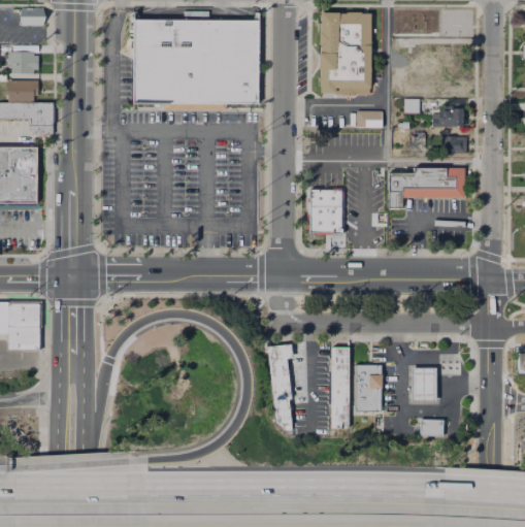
[(23,8),(45,8),(46,25),(24,25),(23,8)]
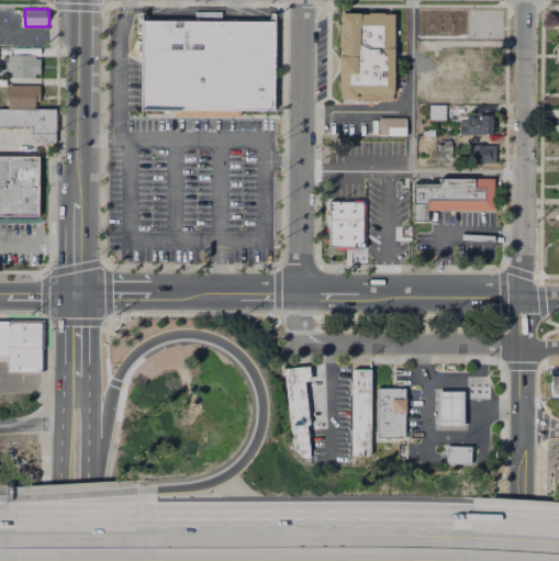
[(342,13),(342,98),(357,98),(357,93),(394,93),(395,13),(342,13)]
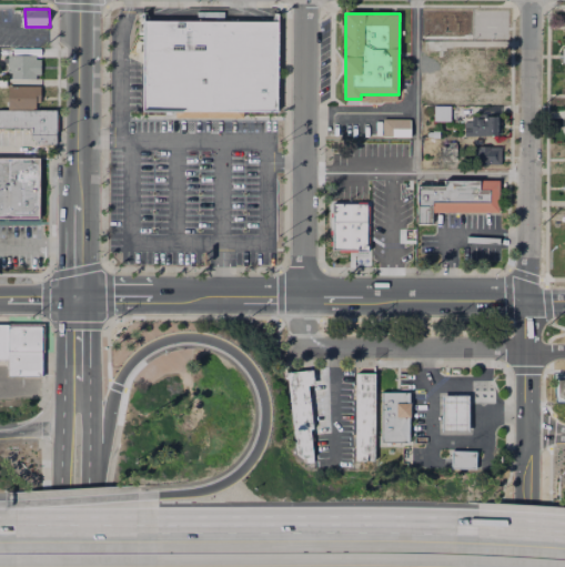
[(144,20),(280,21),(280,111),(143,111),(144,20)]
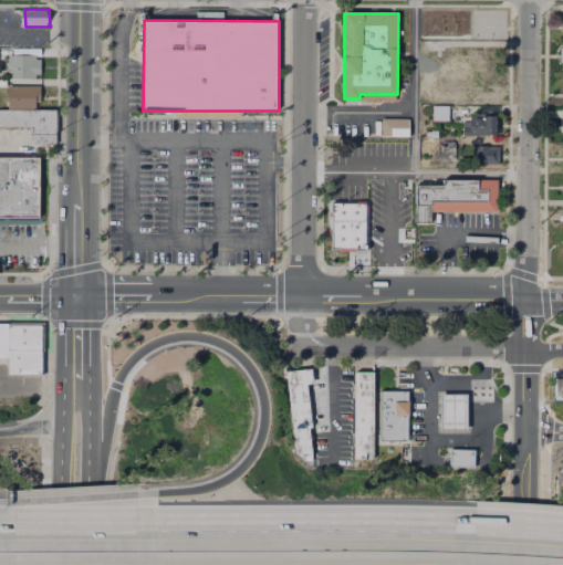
[(12,53),(40,53),(40,58),(47,58),(47,73),(40,73),(40,77),(12,77),(12,53)]
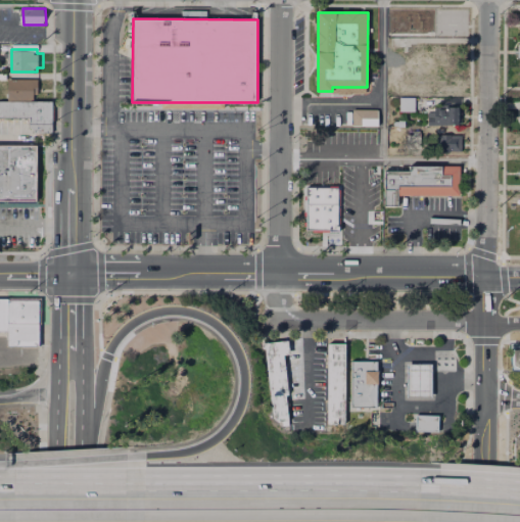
[(10,79),(40,79),(40,94),(35,94),(35,98),(11,98),(10,79)]
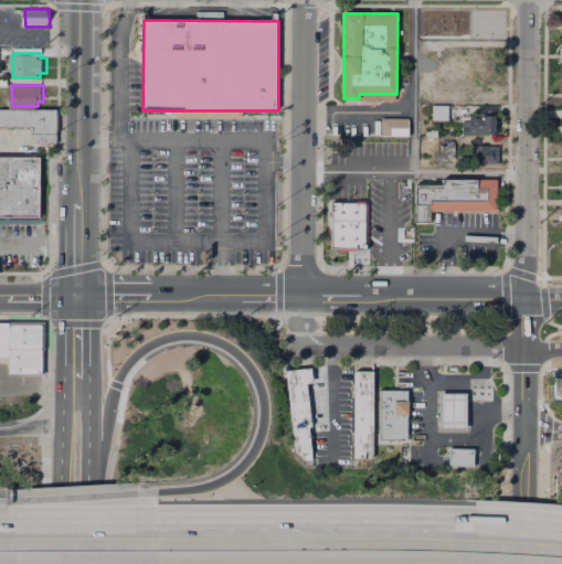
[(435,106),(452,106),(452,120),(435,120),(435,106)]
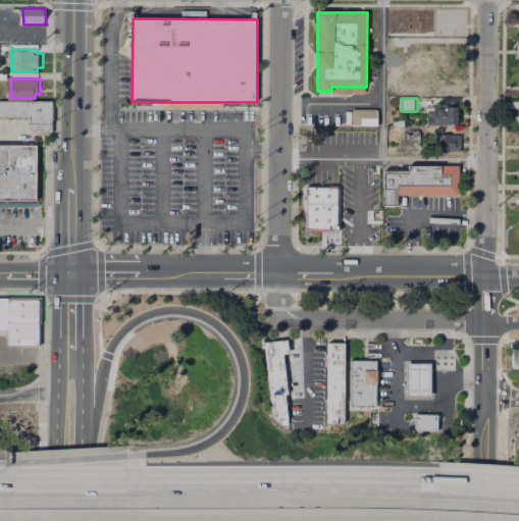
[(0,101),(55,101),(54,121),(32,121),(32,116),(0,116),(0,101)]
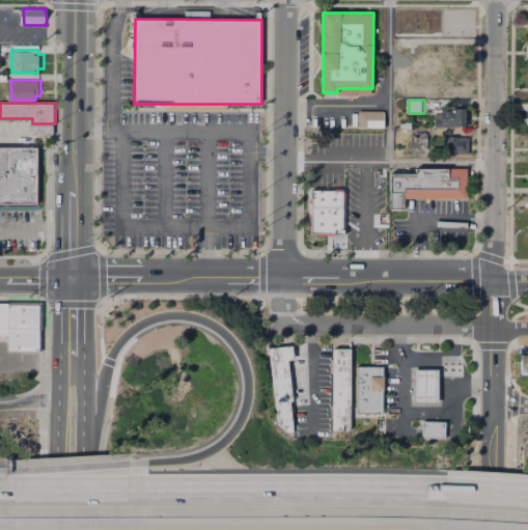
[(468,109),(468,126),(436,126),(436,108),(468,109)]
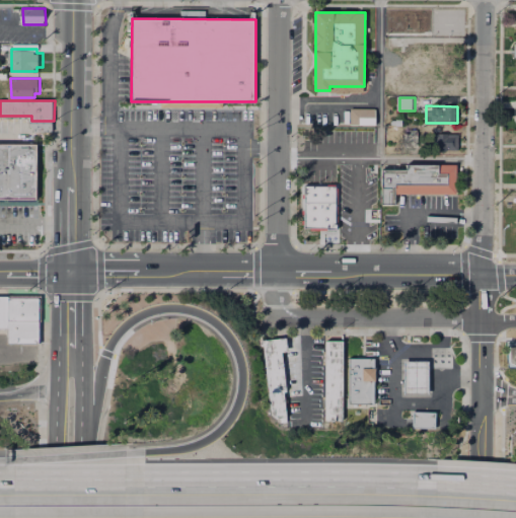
[(352,108),(372,108),(372,123),(352,123),(352,108)]
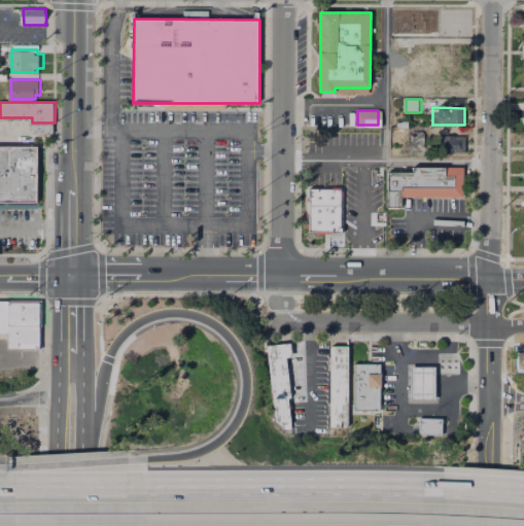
[(423,132),(423,148),(409,148),(409,134),(416,134),(416,132),(423,132)]
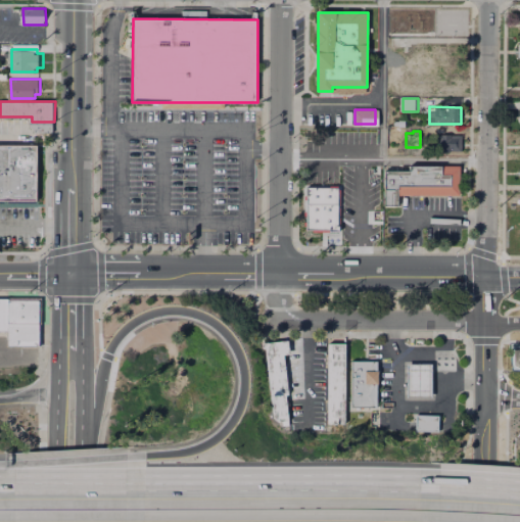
[(440,135),(462,136),(462,152),(439,151),(440,135)]
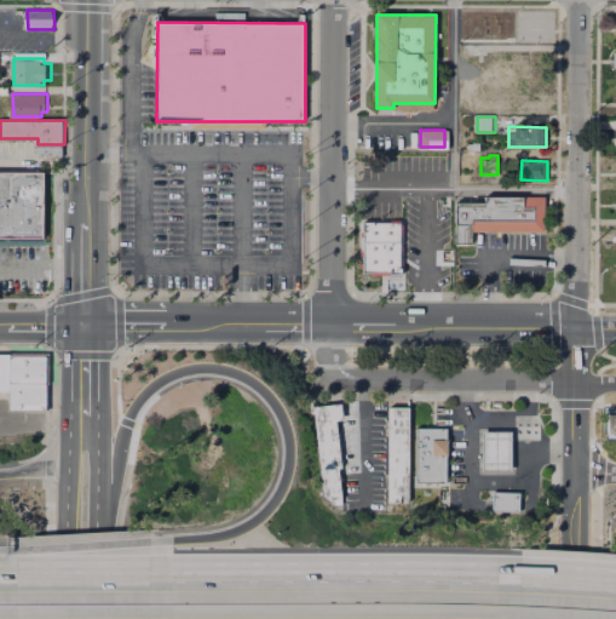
[(0,172),(47,173),(46,241),(0,240),(0,172)]
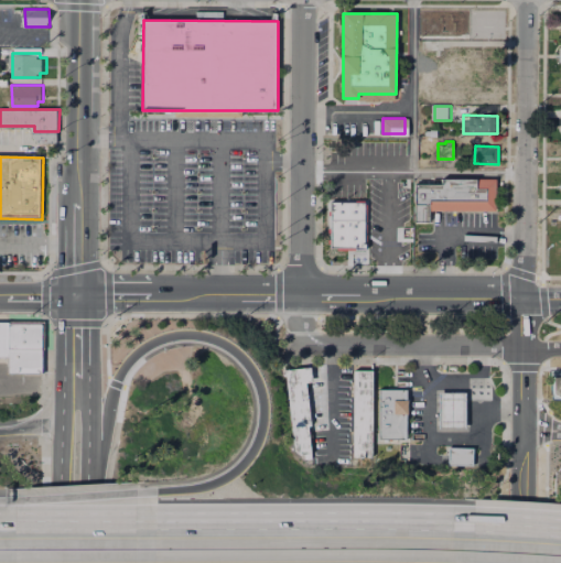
[(444,179),(500,179),(500,212),(437,212),(437,222),(418,222),(418,184),(444,184),(444,179)]
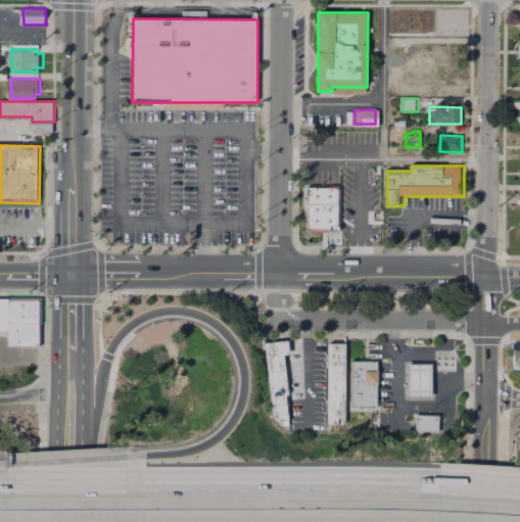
[(322,187),(344,188),(344,196),(322,196),(322,187)]
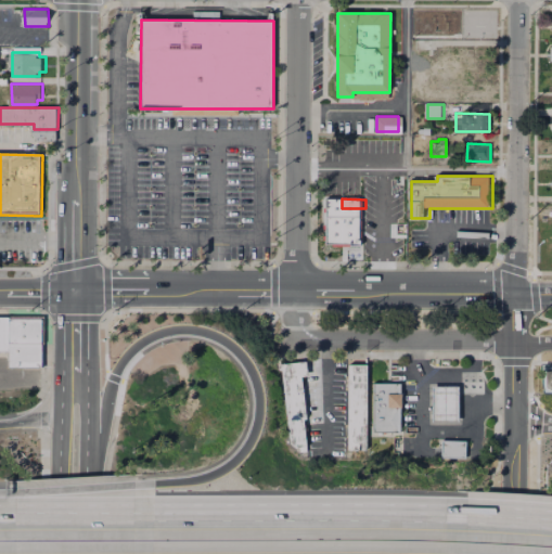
[(325,216),(359,216),(359,241),(325,240),(325,216)]
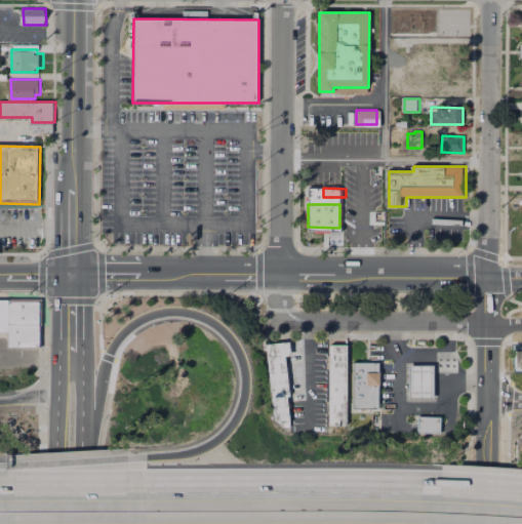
[(0,299),(42,299),(42,348),(11,347),(11,330),(0,330),(0,299)]
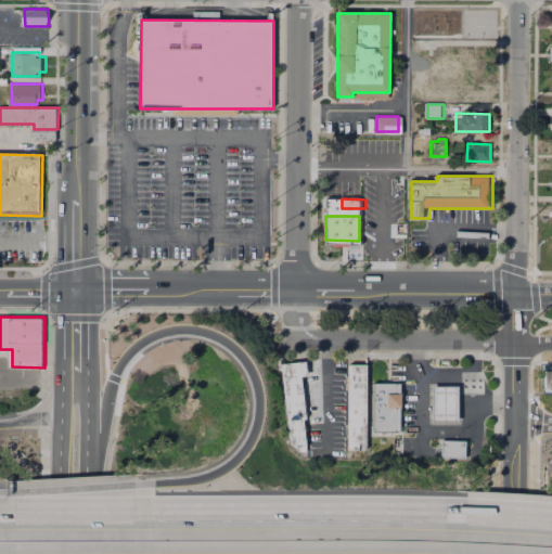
[(307,446),(296,448),(291,443),(281,363),(305,361),(307,375),(302,376),(306,416),(304,416),(307,446)]
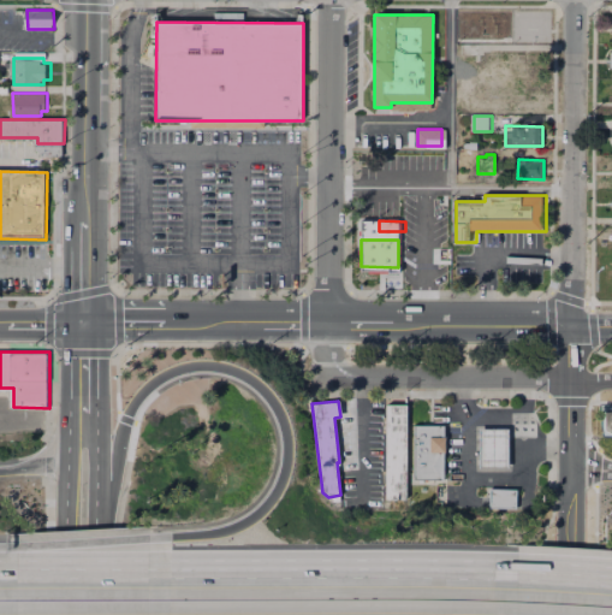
[(388,404),(406,404),(406,502),(388,502),(388,404)]
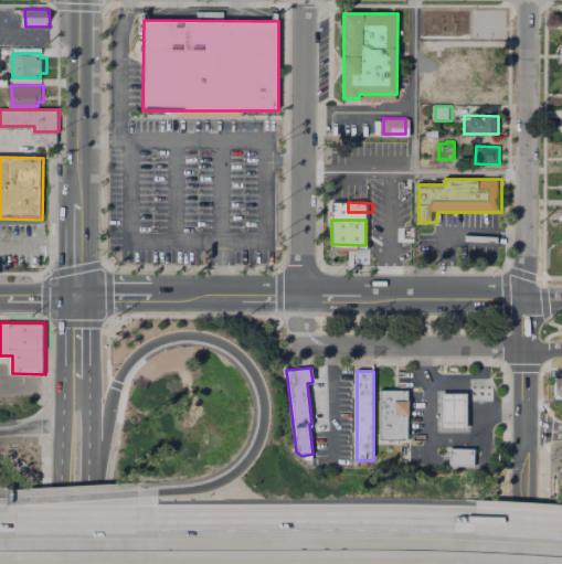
[(383,390),(412,389),(412,439),(384,439),(383,390)]
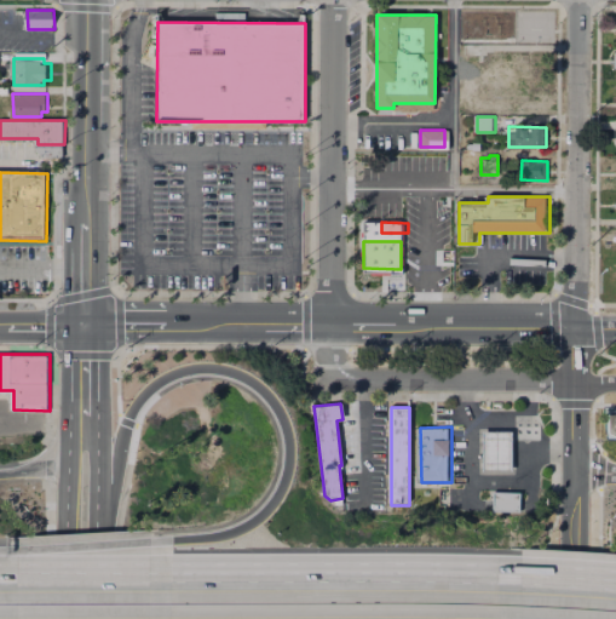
[(484,430),(513,430),(513,471),(485,471),(484,430)]
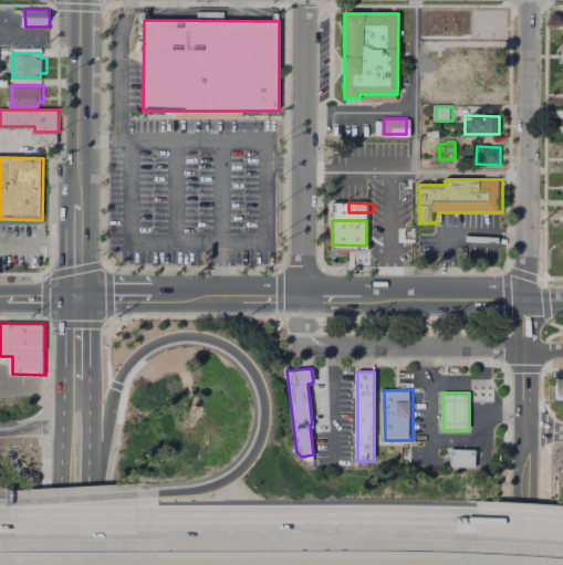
[(450,449),(477,449),(476,469),(449,469),(450,449)]
